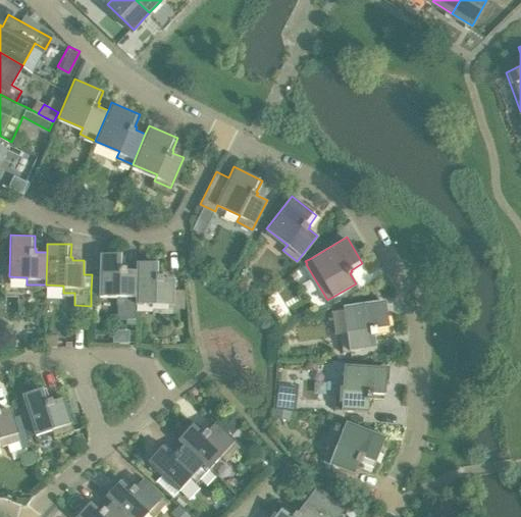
[(92,274),(91,291),(100,291),(100,294),(118,294),(117,301),(137,302),(138,269),(126,269),(127,266),(125,266),(125,253),(101,252),(101,275),(92,274)]
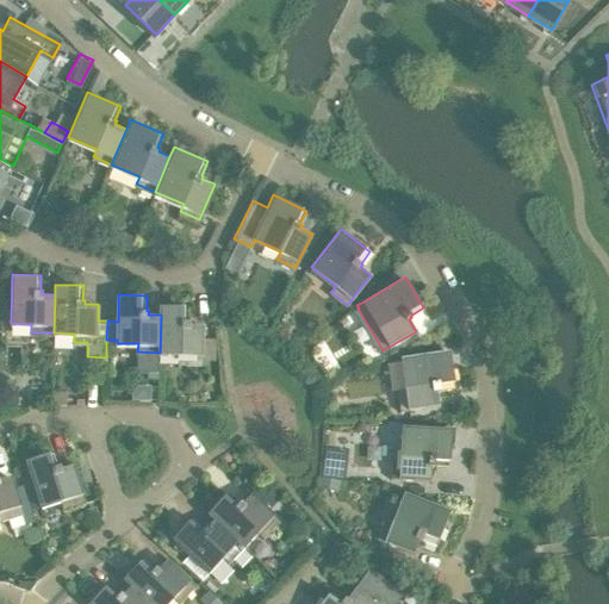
[(161,315),(160,353),(180,354),(180,362),(203,362),(204,324),(191,323),(191,321),(188,321),(190,305),(161,304),(161,315)]
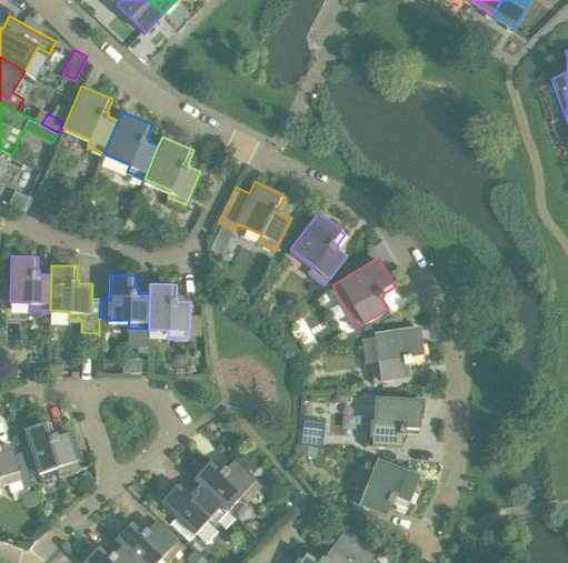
[(372,381),(408,376),(407,364),(409,364),(409,362),(424,360),(419,327),(375,332),(378,361),(370,362),(372,381)]
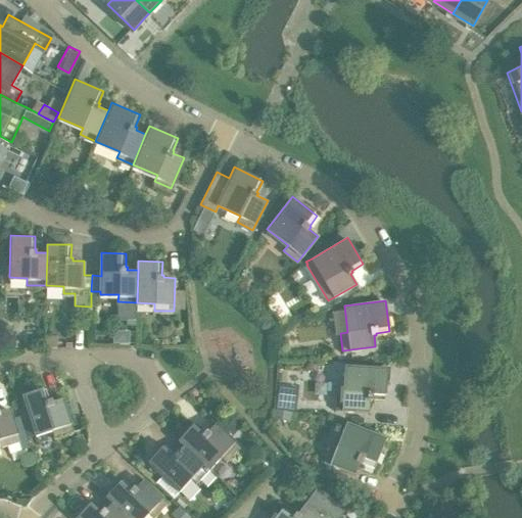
[(1,332),(1,346),(15,346),(16,337),(11,332),(1,332)]
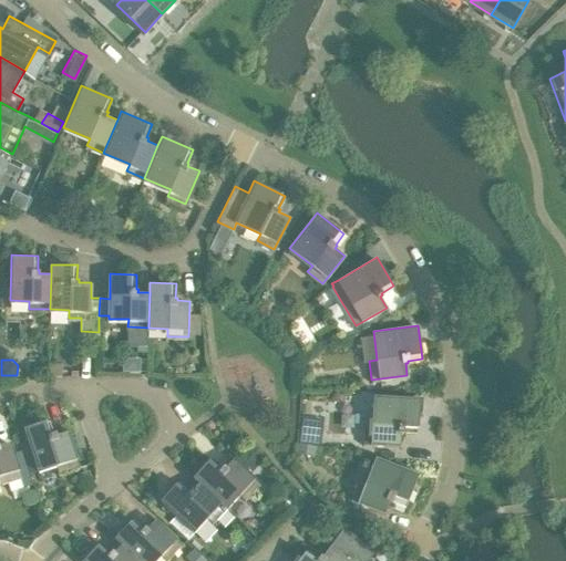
[(417,432),(419,397),(374,395),(372,424),(364,423),(363,443),(399,445),(400,432),(403,433),(403,430),(417,432)]
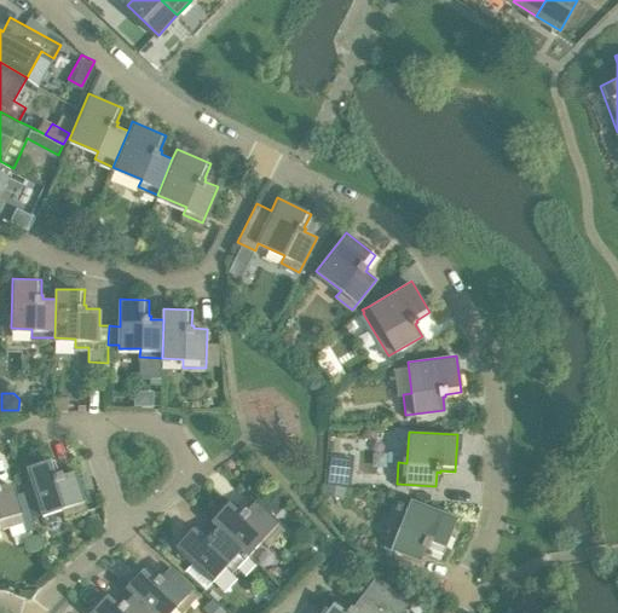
[(331,452),(328,479),(351,483),(351,475),(344,474),(346,454),(331,452)]
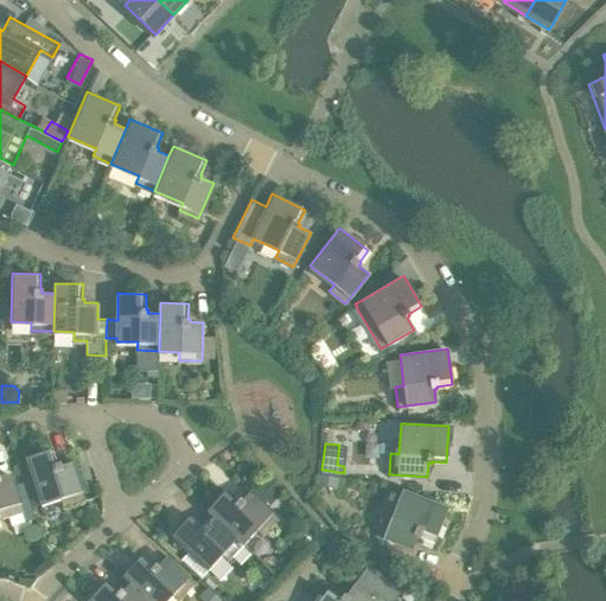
[(52,449),(26,458),(29,467),(23,468),(33,498),(38,497),(40,504),(61,498),(63,505),(70,503),(84,499),(85,498),(74,462),(61,466),(59,462),(57,464),(52,449)]
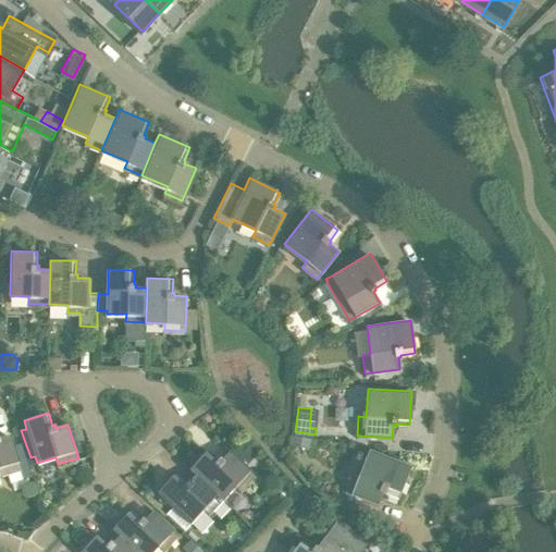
[(294,433),(293,442),(310,445),(312,437),(294,433)]
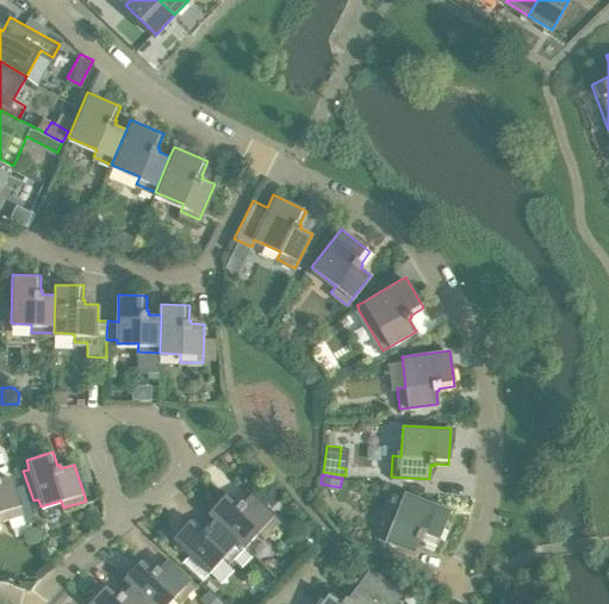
[(0,516),(1,520),(24,512),(11,475),(0,479),(0,516)]
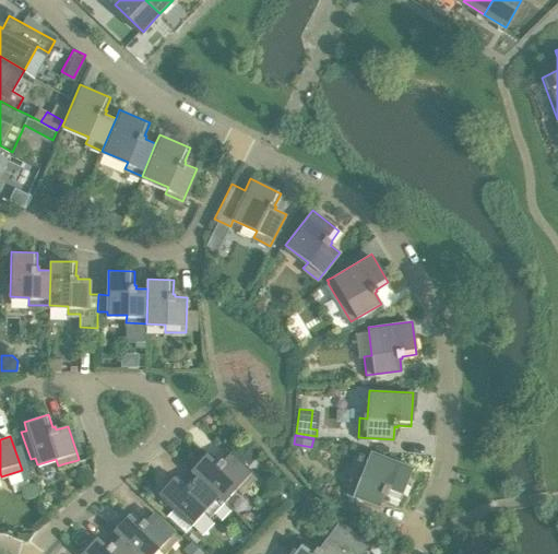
[(210,450),(192,470),(199,476),(224,501),(237,487),(242,493),(258,476),(233,452),(224,461),(222,459),(220,460),(210,450)]
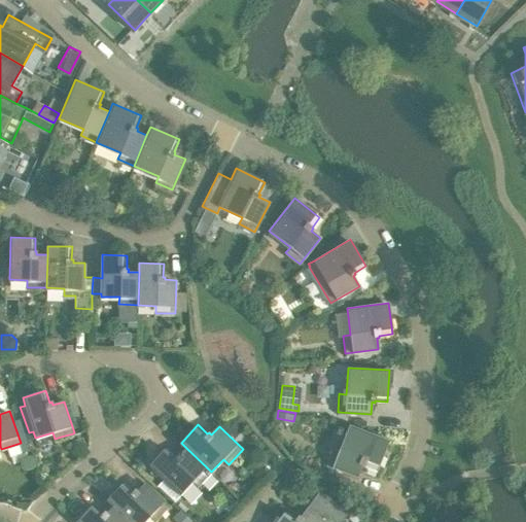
[(377,468),(388,440),(349,424),(339,449),(332,446),(325,463),(356,476),(361,464),(363,465),(364,464),(377,468)]
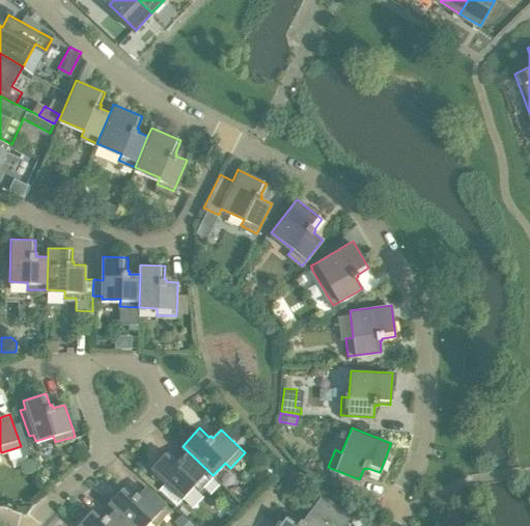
[(168,449),(151,467),(165,480),(159,487),(175,503),(182,497),(194,483),(199,489),(213,475),(189,452),(182,460),(178,458),(177,459),(168,449)]
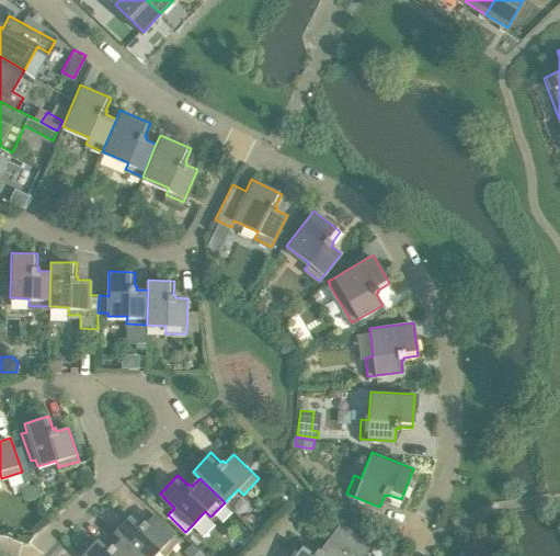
[(133,513),(115,532),(122,539),(139,555),(153,555),(160,549),(166,555),(181,540),(155,514),(147,523),(145,521),(143,523),(133,513)]
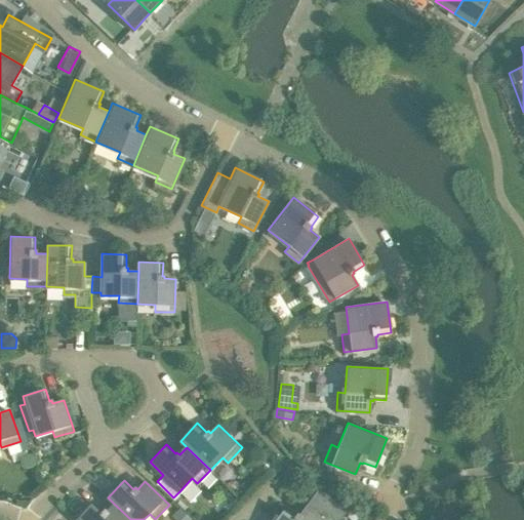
[(285,508),(275,519),(338,519),(348,508),(319,488),(306,506),(296,514),(295,515),(285,508)]
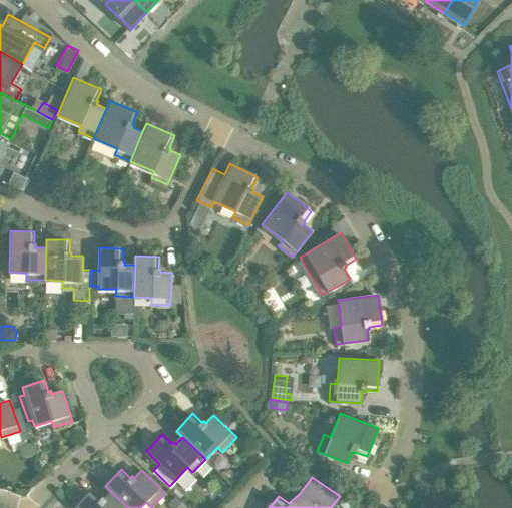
[(75,507),(127,507),(111,492),(104,500),(101,497),(100,499),(91,490),(75,507)]
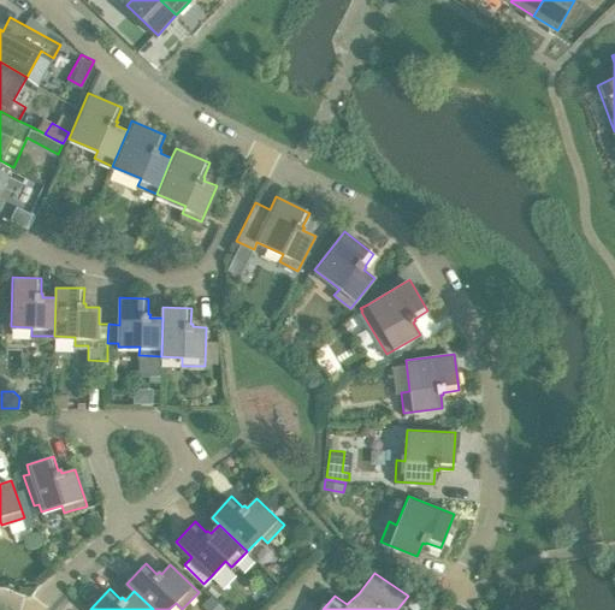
[(429,588),(421,598),(435,608),(443,598),(429,588)]
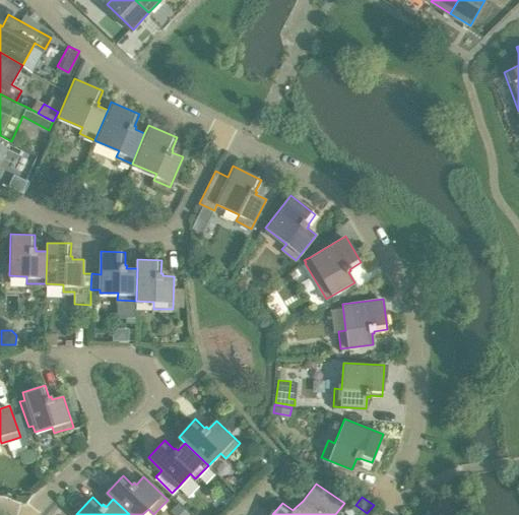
[(179,500),(171,508),(178,514),(186,514),(190,511),(179,500)]
